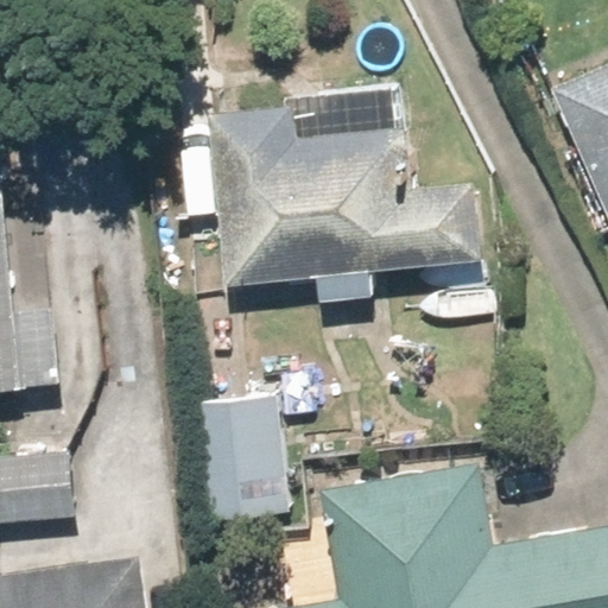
[(607,59),(548,87),(607,222),(607,59)]
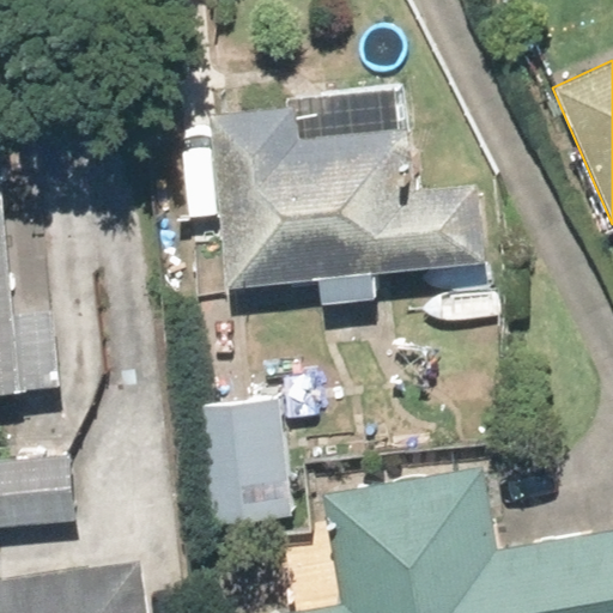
[(292,101),(207,108),(222,289),(316,281),(319,307),(377,302),(375,268),(477,261),(471,181),(401,187),(396,134),(296,143),(292,101)]
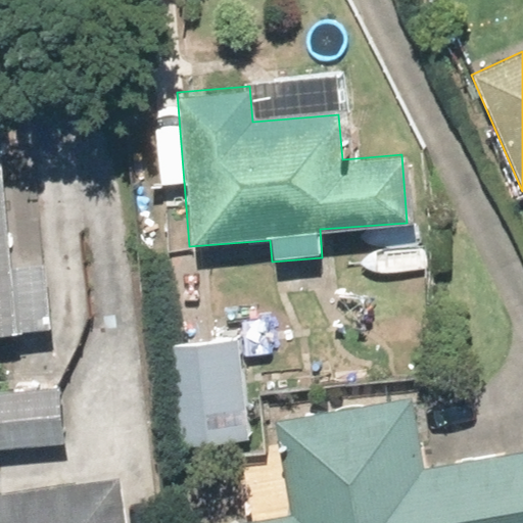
[(0,449),(61,445),(56,386),(0,390),(0,332),(53,328),(48,268),(14,270),(4,141),(0,140),(0,449)]
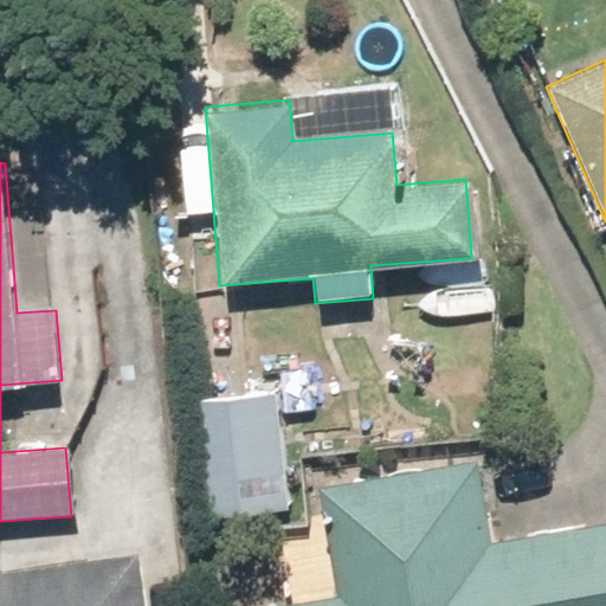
[(288,509),(274,393),(176,405),(191,521),(288,509)]
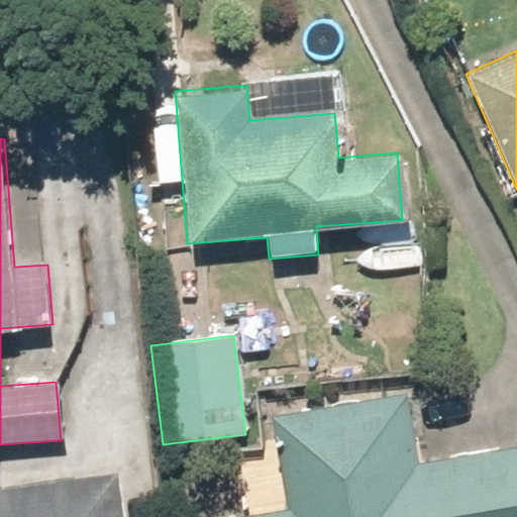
[(225,516),(516,516),(516,440),(414,457),(403,391),(274,412),(289,506),(225,516)]
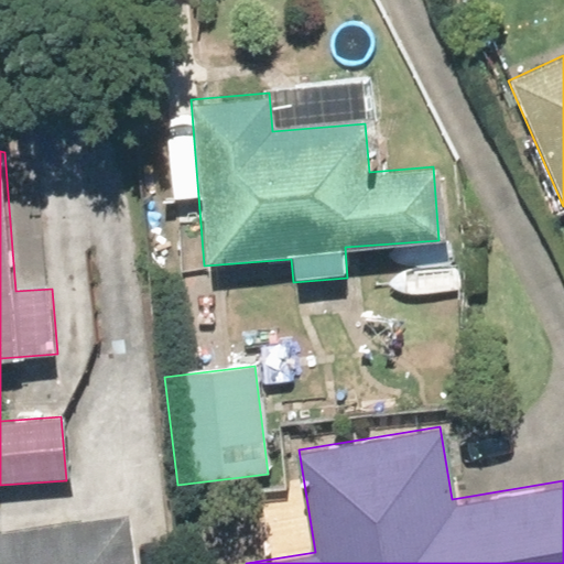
[(130,563),(123,511),(0,529),(0,563),(130,563)]
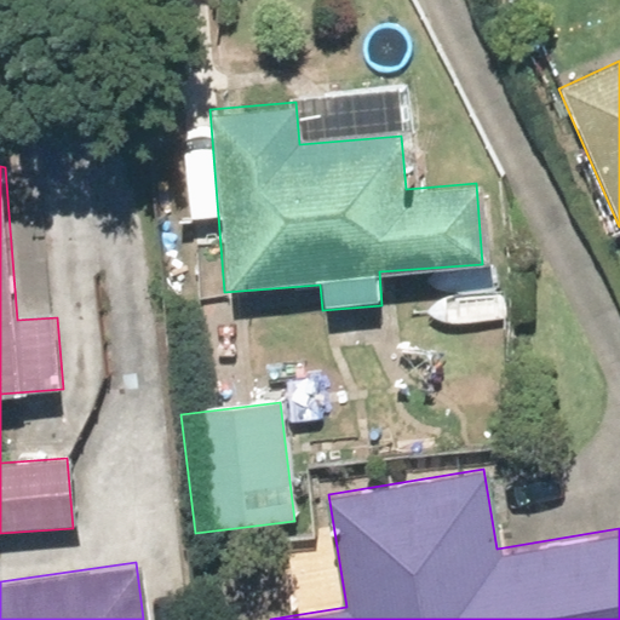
All buildings are outlined.
